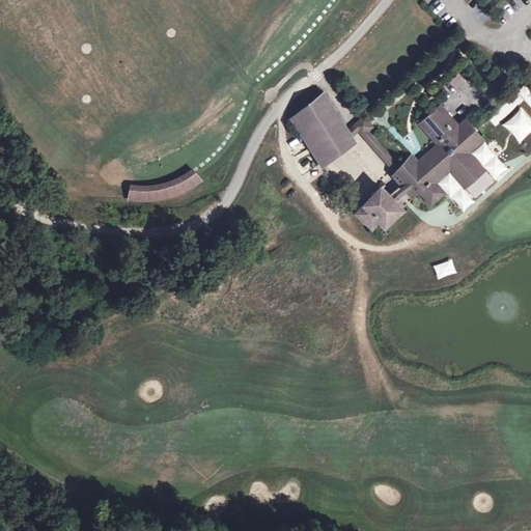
[(437,0),(436,0),(429,6),(436,15),(444,9),(437,0)]
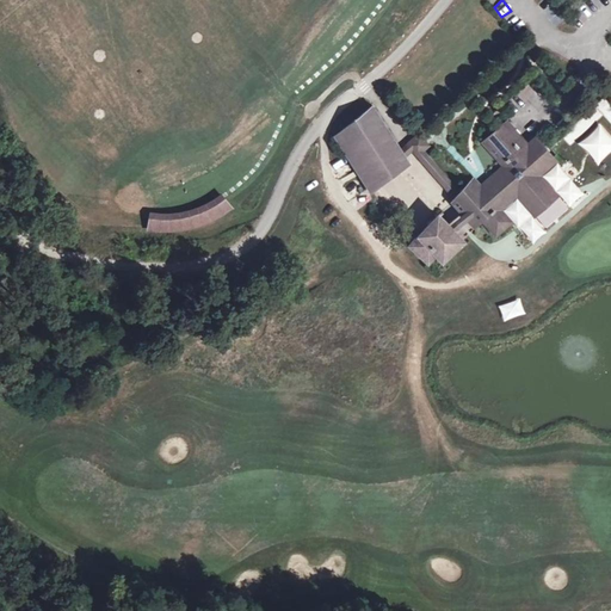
[(548,0),(541,12),(559,23),(566,11),(548,0)]
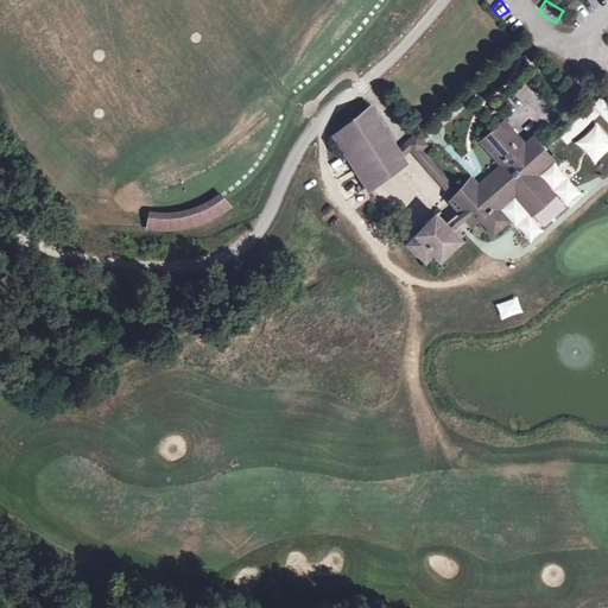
[(588,0),(586,0),(576,10),(586,19),(596,8),(588,0)]
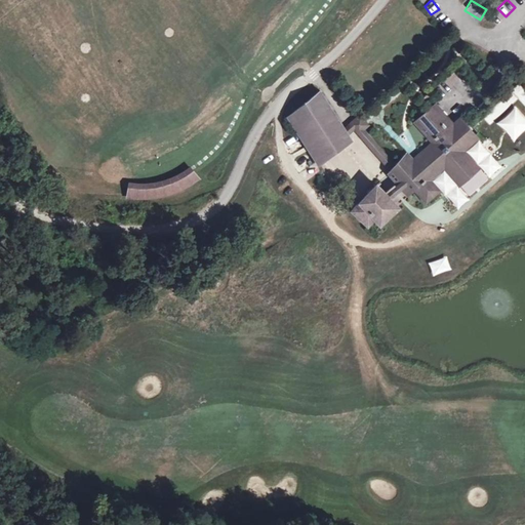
[(347,128),(342,123),(320,91),(285,117),(320,166),(356,140),(347,128)]
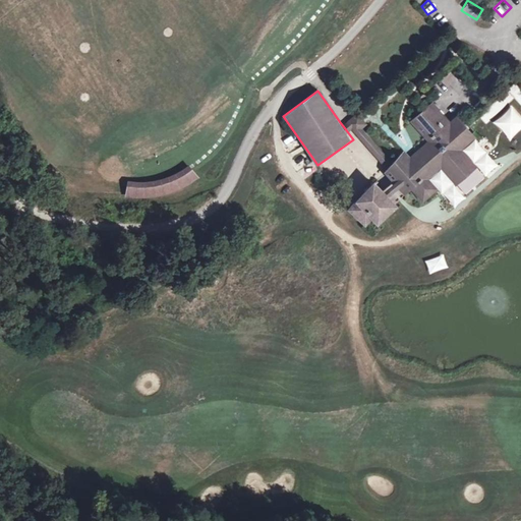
[(384,170),(394,182),(397,185),(404,192),(411,187),(421,199),(437,187),(427,177),(440,167),(451,179),(471,162),(460,149),(474,137),(458,118),(450,124),(432,105),(413,121),(430,140),(411,157),(406,151),(394,161),(388,166),(384,170)]
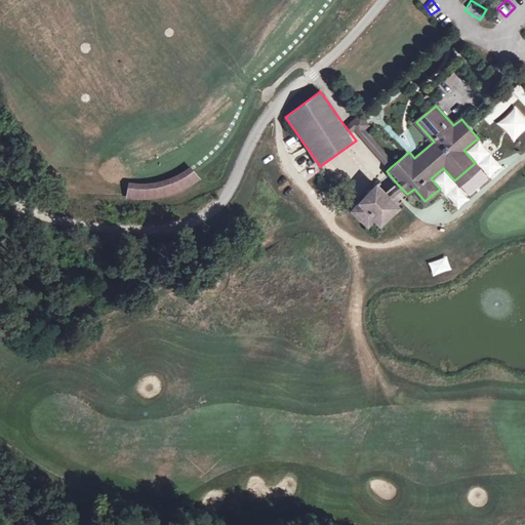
[(524,118),(516,107),(496,122),(512,142),(524,130),(524,118)]
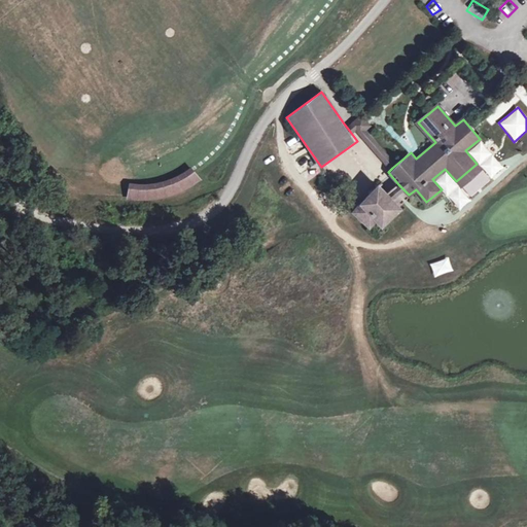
[(344,124),(348,129),(355,125),(392,168),(398,163),(365,125),(371,121),(360,111),(344,124)]
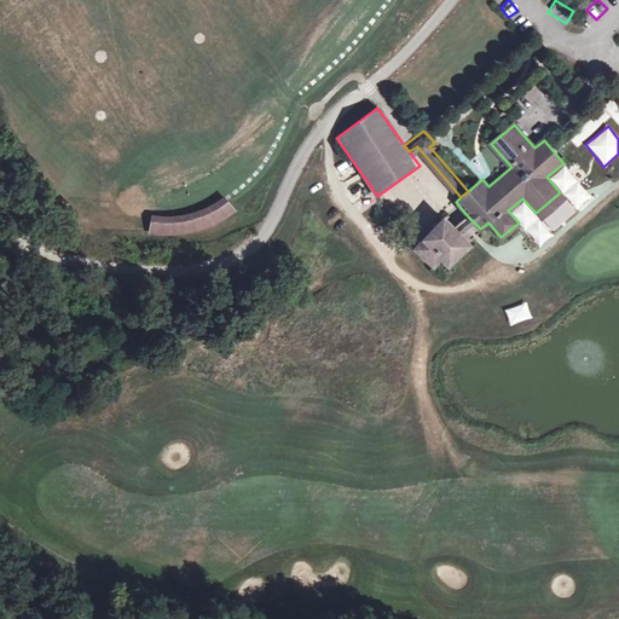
[(560,192),(536,213),(542,220),(567,200),(560,192)]
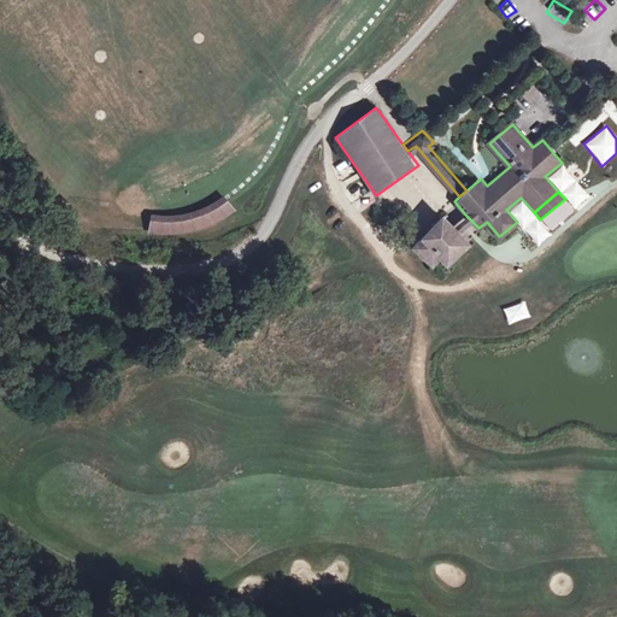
[(151,221),(148,233),(170,235),(193,233),(215,224),(235,211),(227,201),(212,211),(192,218),(168,222),(151,221)]
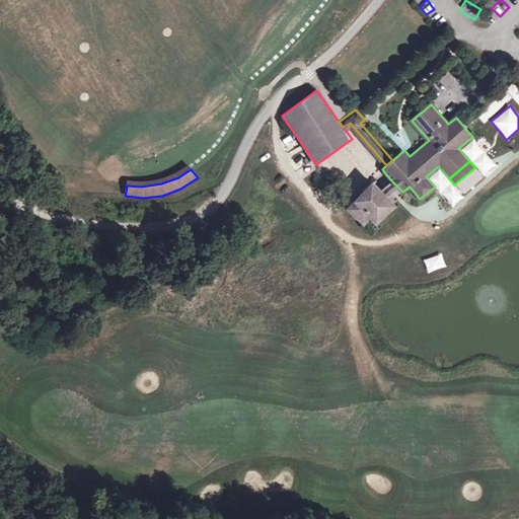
[(386,193),(383,190),(373,179),(344,207),(367,231),(372,225),(376,229),(399,207),(386,193)]
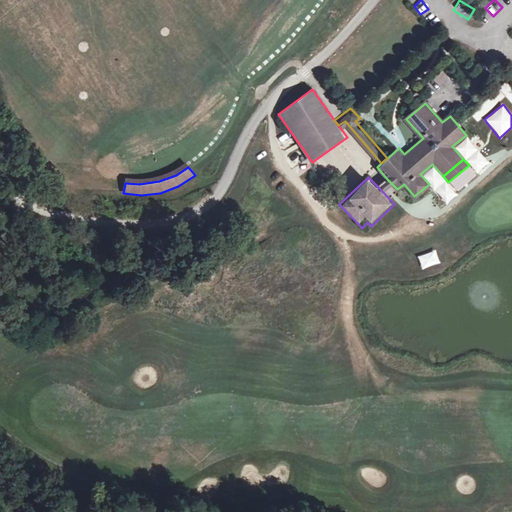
[(378,187),(381,190),(390,182),(387,179),(378,187)]
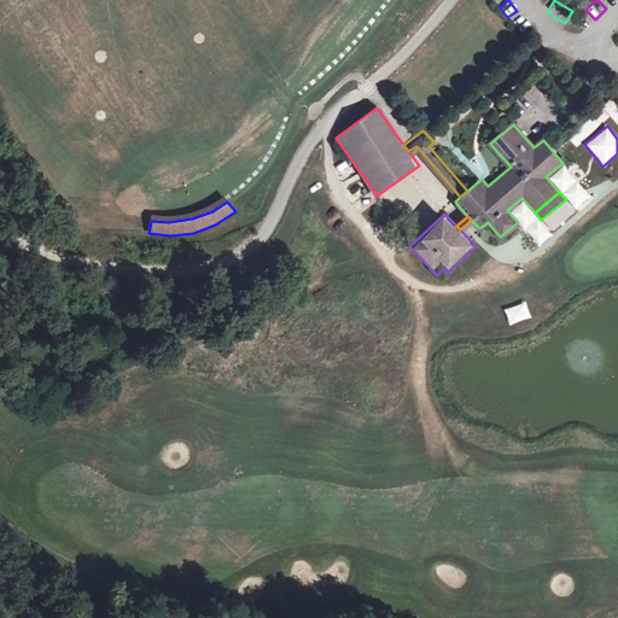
[(546,228),(536,239),(542,244),(552,233),(546,228)]
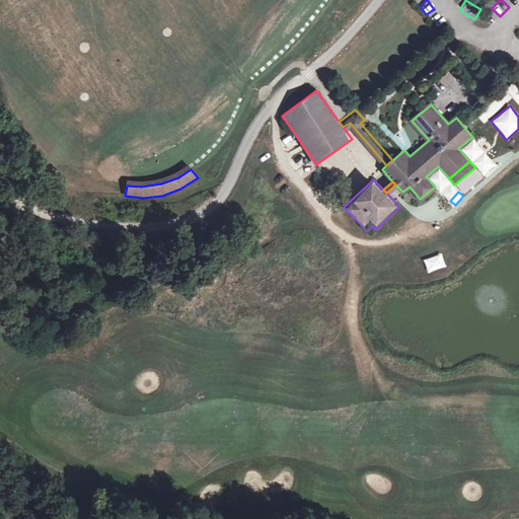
[(442,253),(423,260),(428,273),(446,267),(442,253)]
